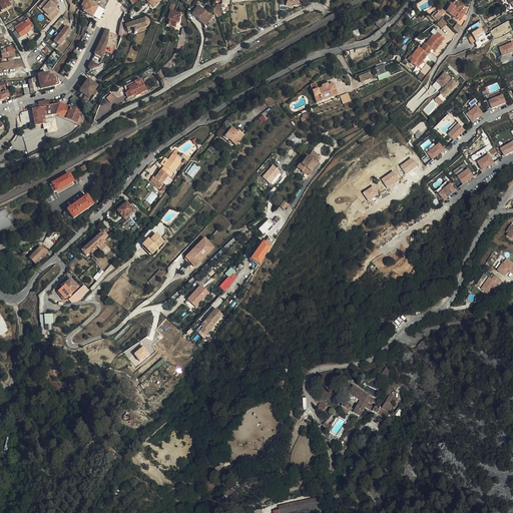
[(0,0),(0,7),(2,10),(11,5),(9,1),(8,0),(0,0)]
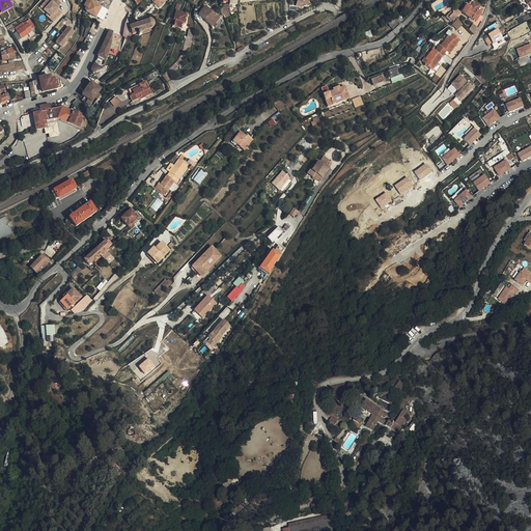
[(46,0),(39,7),(47,14),(51,17),(52,16),(55,19),(61,12),(57,9),(56,8),(57,6),(60,3),(56,0),(52,0),(51,0),(46,0)]
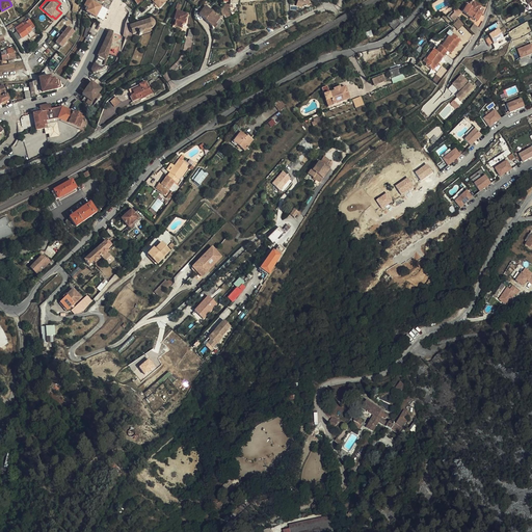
[(86,6),(86,8),(88,9),(87,12),(97,17),(101,6),(91,2),(87,0),(86,2),(85,6),(86,6)]
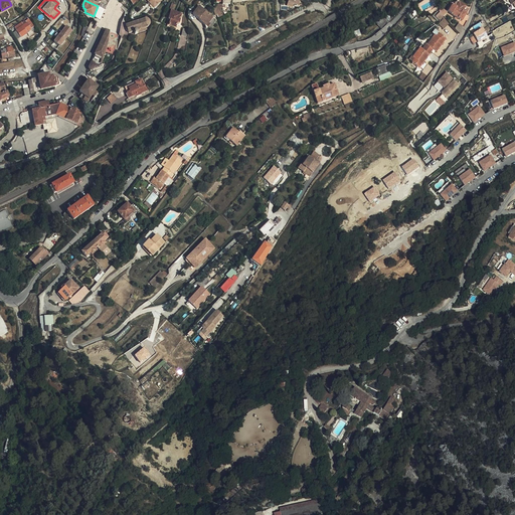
[(466,9),(459,5),(457,9),(453,7),(449,13),(453,15),(452,16),(459,20),(460,19),(463,22),(467,15),(464,13),(466,9)]
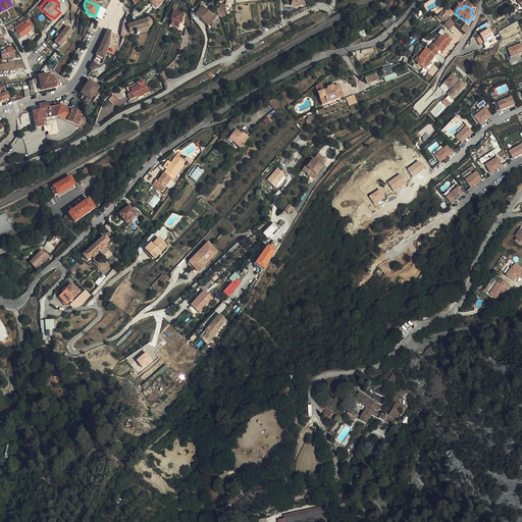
[(209,12),(207,10),(202,6),(196,14),(202,20),(209,12)]
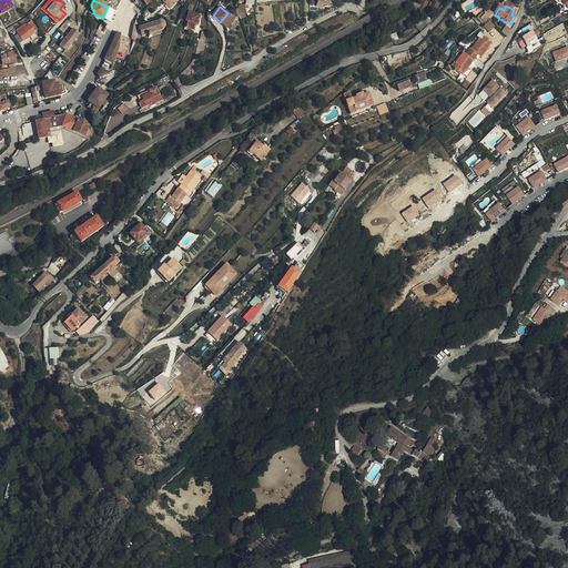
[(186,22),(188,22),(195,24),(196,23),(194,23),(196,14),(189,12),(186,22)]
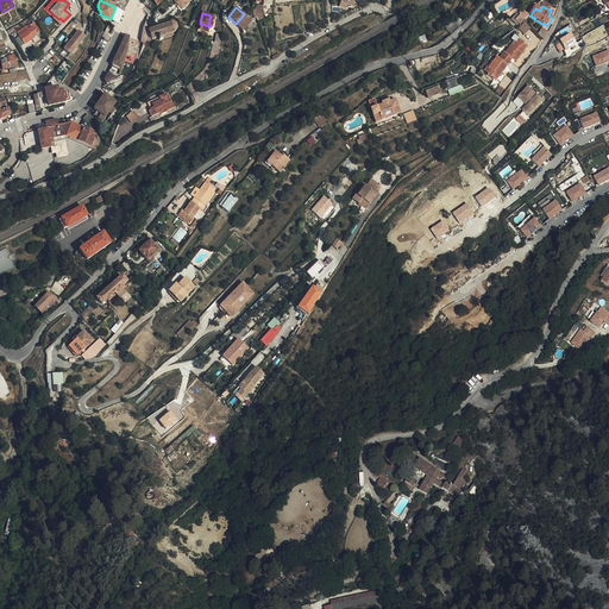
[(236,24),(243,30),(246,26),(248,27),(252,20),(244,14),(236,24)]
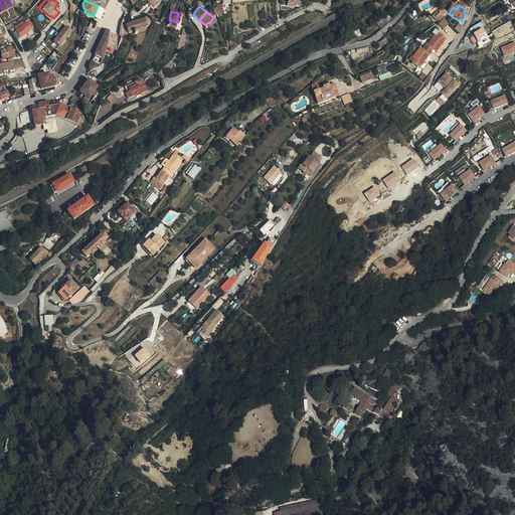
[(177,22),(170,20),(169,26),(177,28),(179,19),(180,19),(182,14),(178,13),(176,21),(178,21),(177,22)]
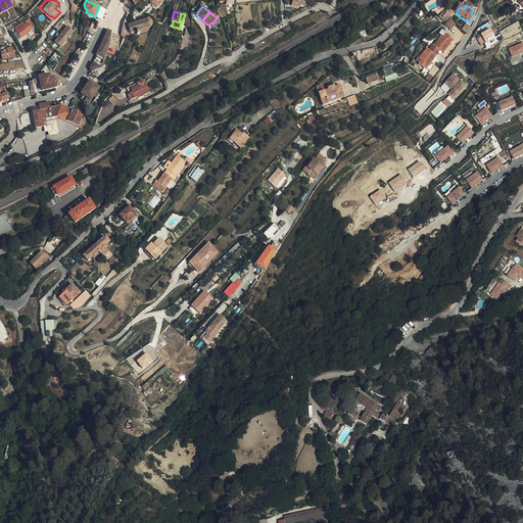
[(141,35),(140,32),(145,30),(146,33),(149,32),(148,29),(150,28),(152,27),(153,25),(153,24),(152,22),(152,20),(150,19),(149,19),(147,19),(128,27),(131,35),(136,33),(138,36),(139,36),(141,35)]
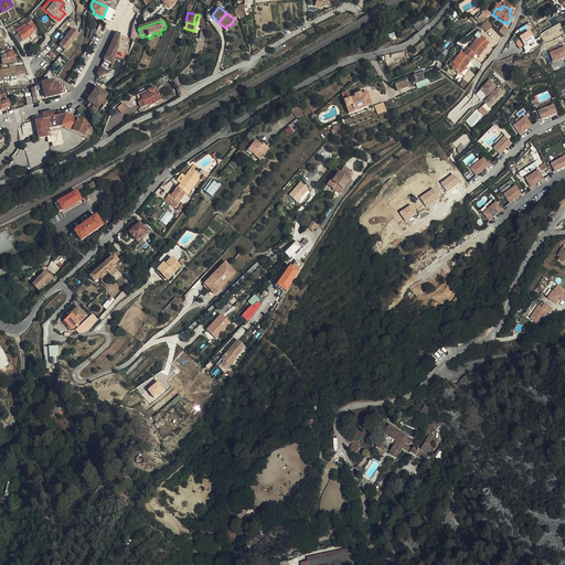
[(488,21),(482,27),(488,31),(492,27),(488,21)]
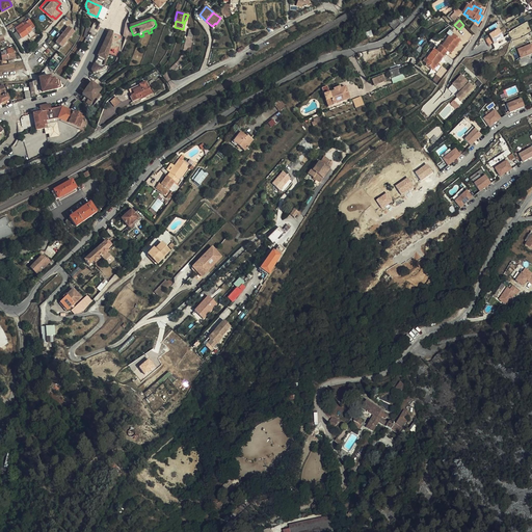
[(24,27),(22,23),(14,28),(20,38),(25,35),(24,34),(30,30),(32,29),(27,21),(25,22),(26,25),(24,27)]
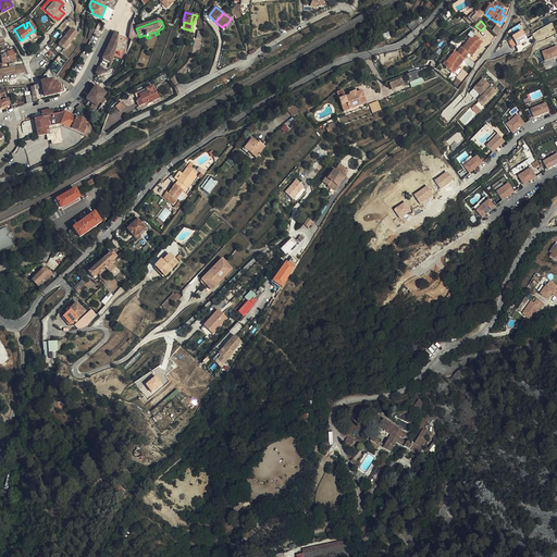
[(498,37),(503,31),(496,26),(493,31),(498,37)]
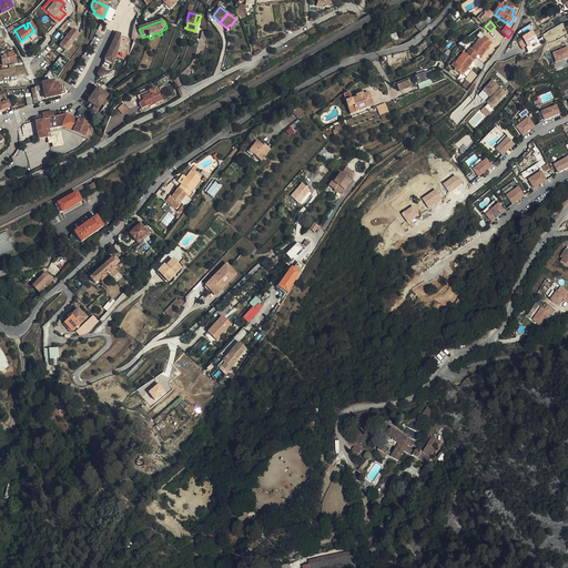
[(73,29),(59,46),(66,51),(80,33),(73,29)]
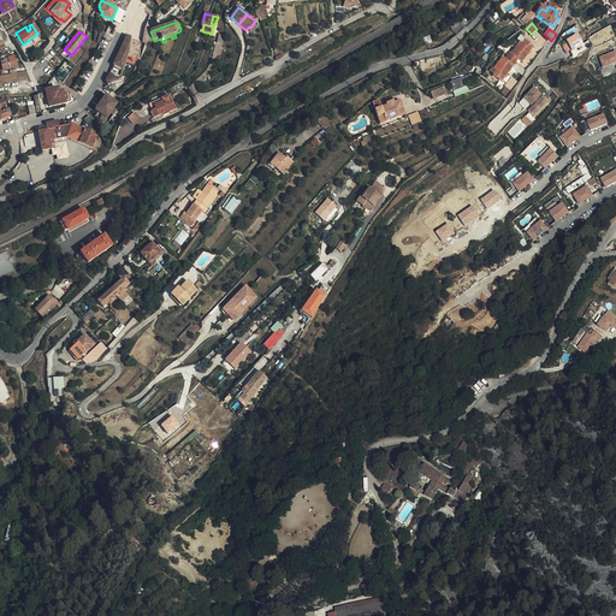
[(108,86),(122,78),(128,54),(131,37),(126,36),(124,41),(107,82),(108,86)]
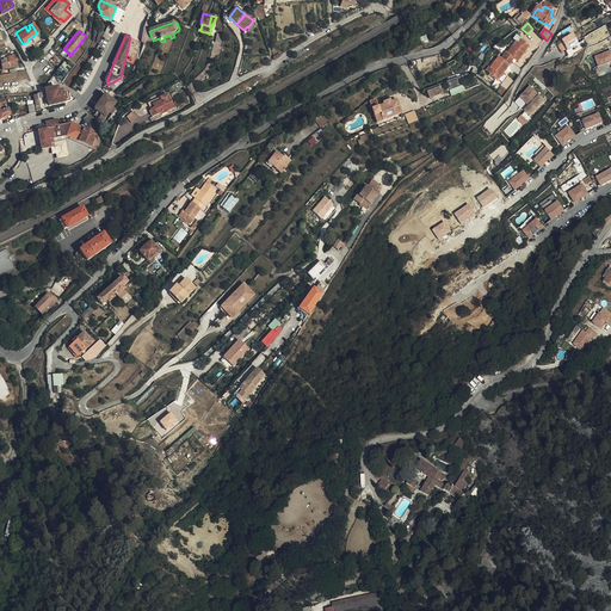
[(517,42),(510,51),(519,60),(530,45),(517,36),(514,39),(517,42)]
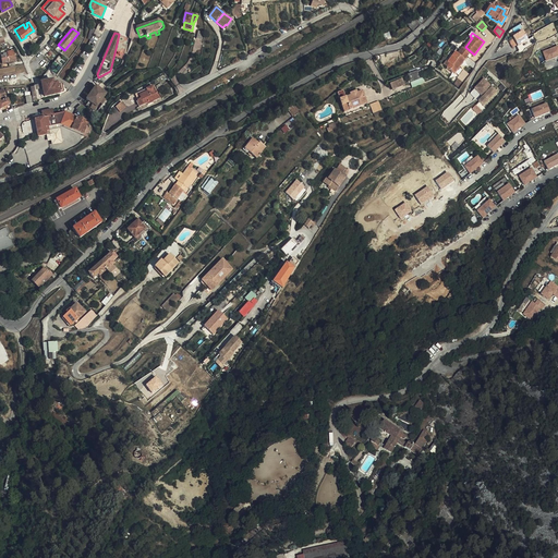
[(519,48),(529,41),(523,33),(513,38),(519,48)]
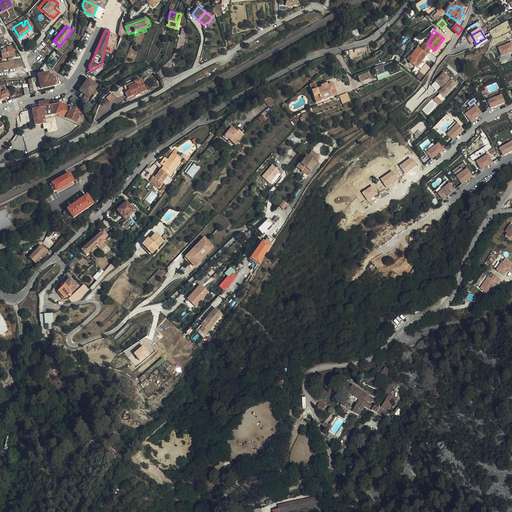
[(489,35),(485,38),(476,44),(475,45),(478,51),(484,47),(484,45),(486,44),(485,42),(492,39),(489,35)]
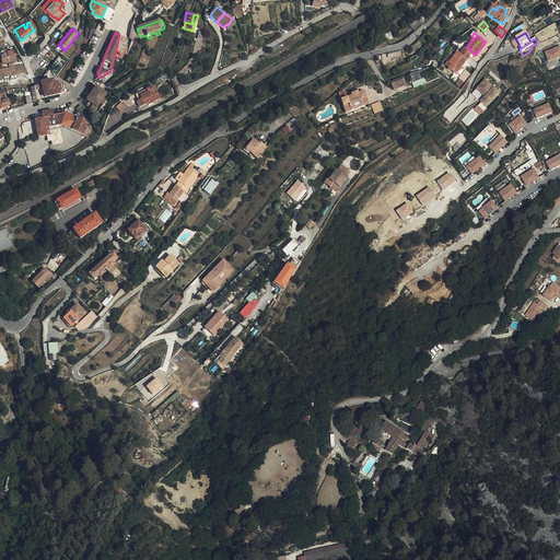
[(559,47),(545,53),(548,61),(559,57),(559,47)]
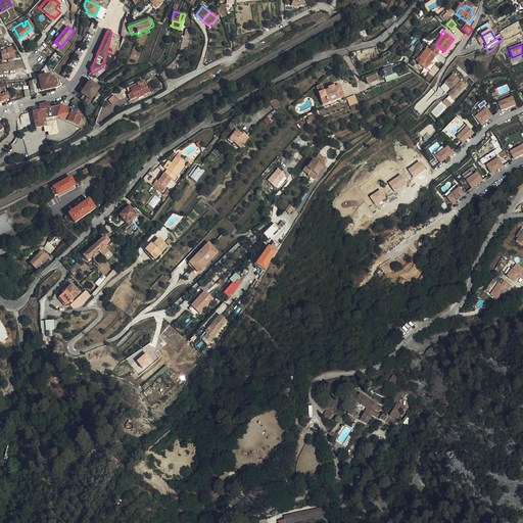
[(439,52),(432,46),(429,50),(428,48),(420,58),(422,59),(419,63),(427,68),(439,52)]
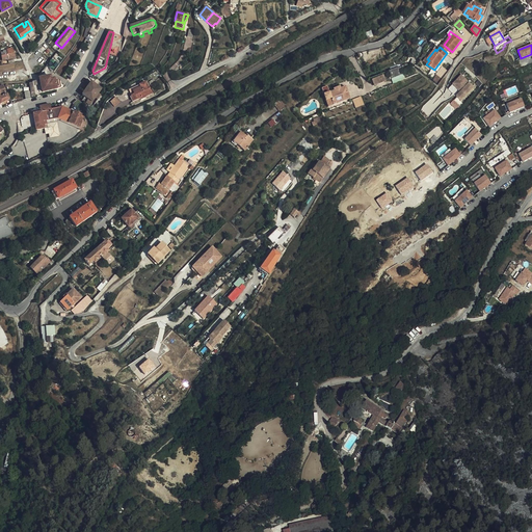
[(11,50),(2,52),(3,53),(0,54),(3,61),(15,58),(11,50)]
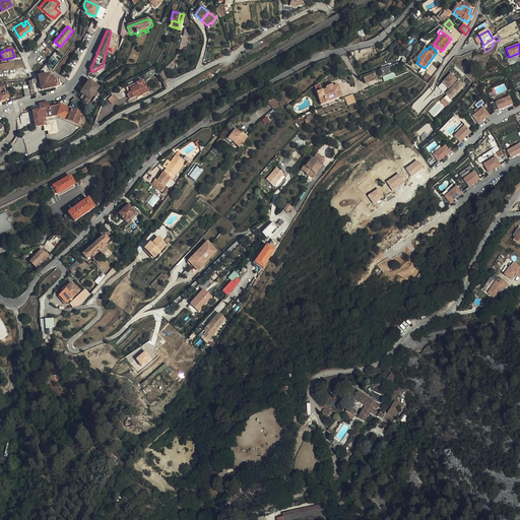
[(51,58),(45,65),(52,71),(57,64),(54,62),(54,61),(51,58)]
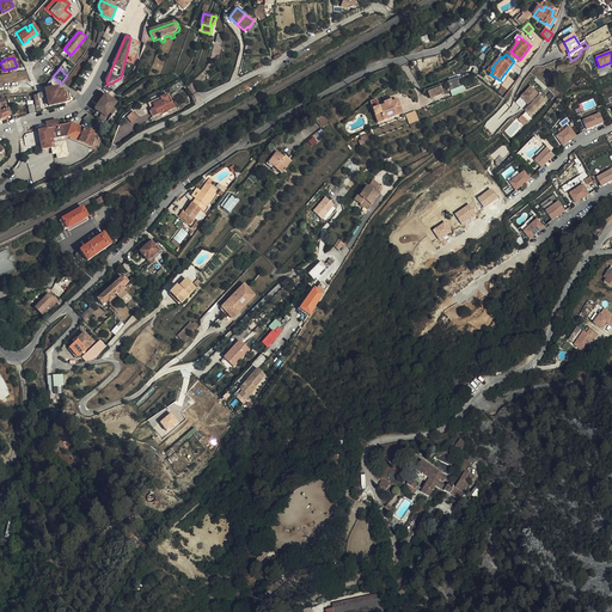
[(452,95),(465,92),(461,77),(448,80),(452,95)]
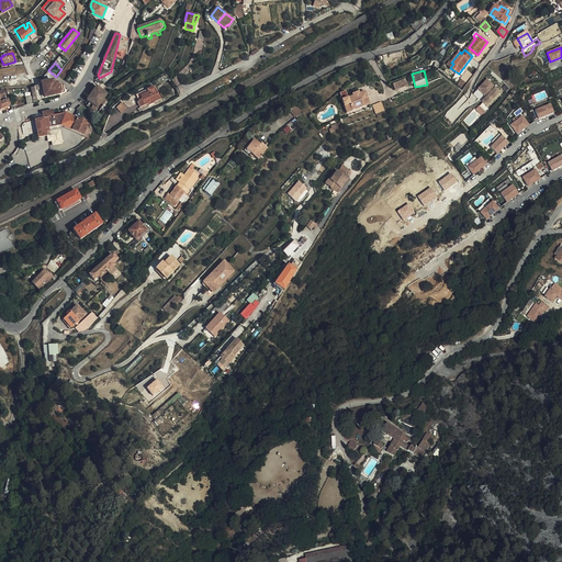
[(395,90),(408,86),(405,78),(393,83),(395,90)]
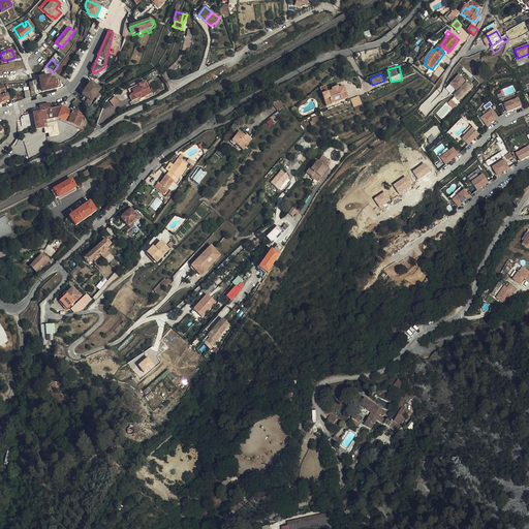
[(436,74),(432,80),(435,83),(436,85),(437,84),(440,78),(436,74)]
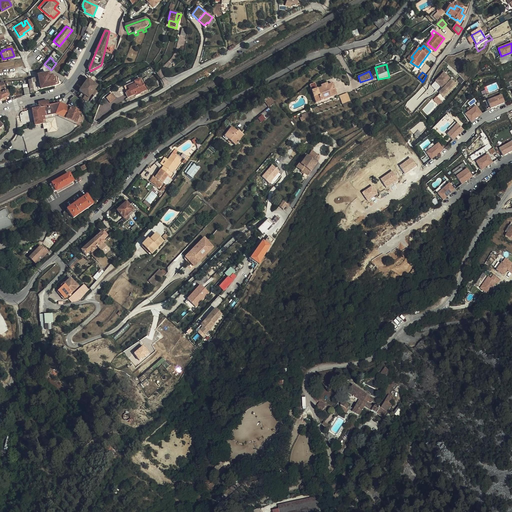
[(38,77),(38,78),(41,91),(57,87),(58,86),(57,80),(51,77),(49,78),(48,75),(38,77)]
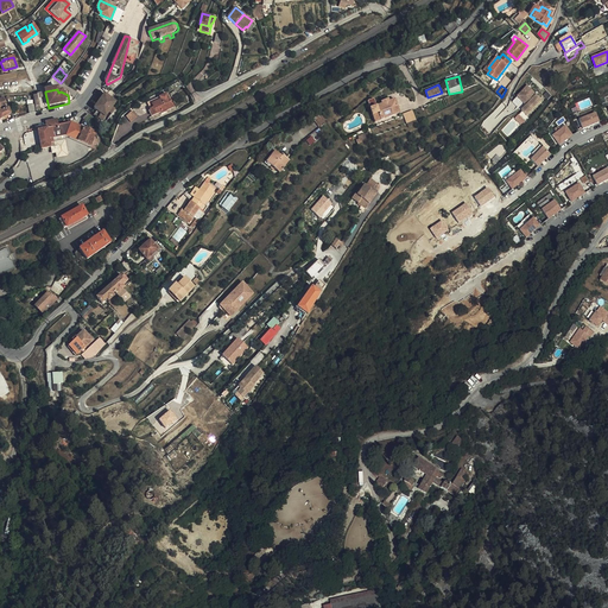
[(97,89),(92,100),(97,103),(103,93),(97,89)]
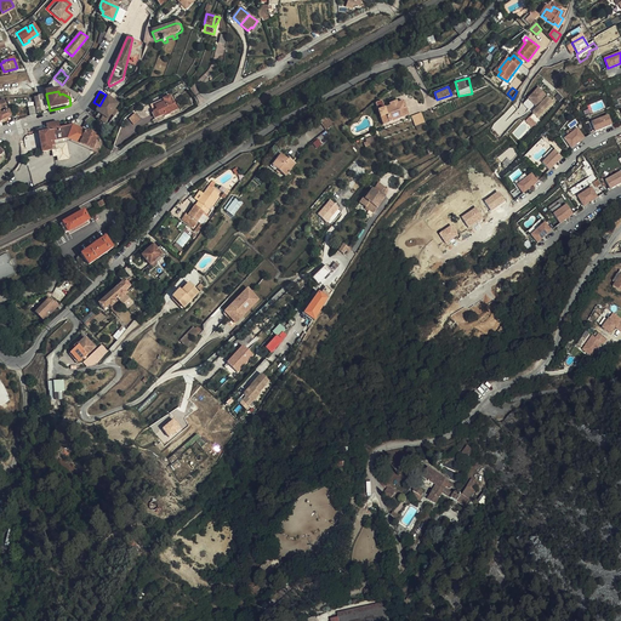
[(534,115),(539,120),(553,104),(539,91),(524,107),(528,110),(534,104),(539,109),(534,115)]
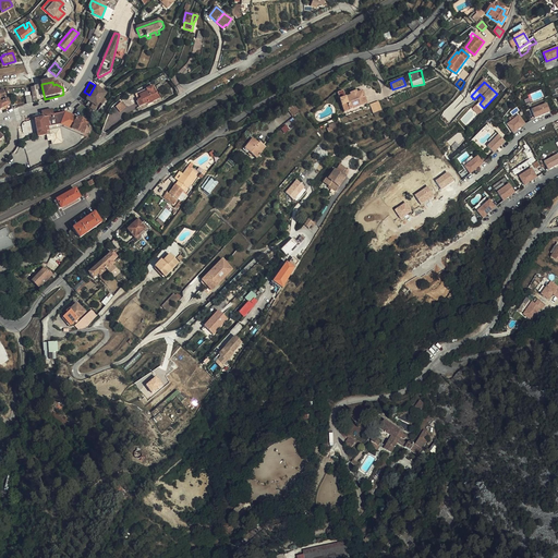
[(93,110),(99,101),(102,97),(106,92),(96,86),(87,99),(89,101),(86,106),(93,110)]
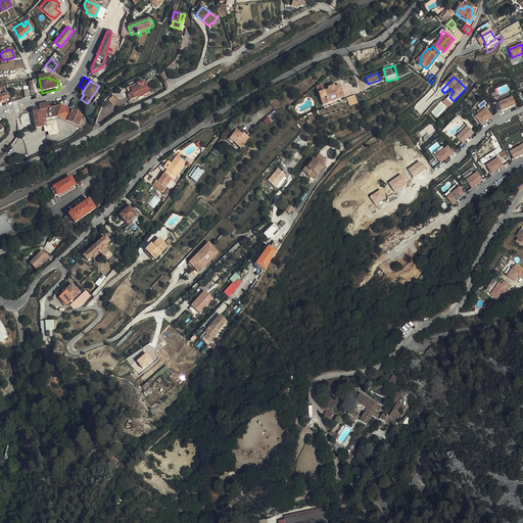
[(144,83),(138,86),(139,88),(129,93),(130,96),(132,101),(139,98),(143,96),(143,97),(150,94),(148,89),(147,90),(144,83)]
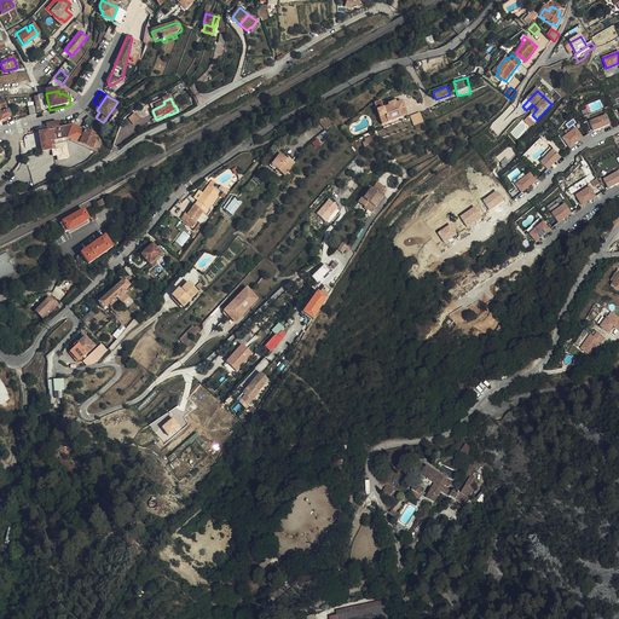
[(380,131),(406,121),(400,108),(394,110),(393,108),(386,110),(386,113),(375,117),(380,131)]
